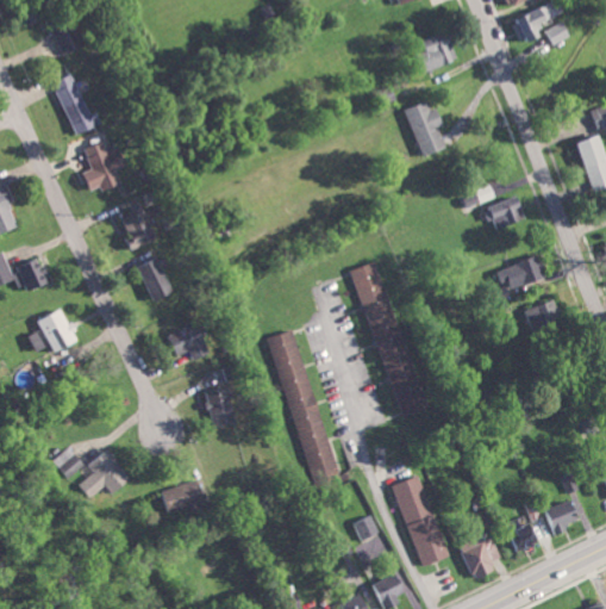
[(538,31),(535,22),(555,12),(549,0),(547,0),(503,18),(512,42),(538,31)]
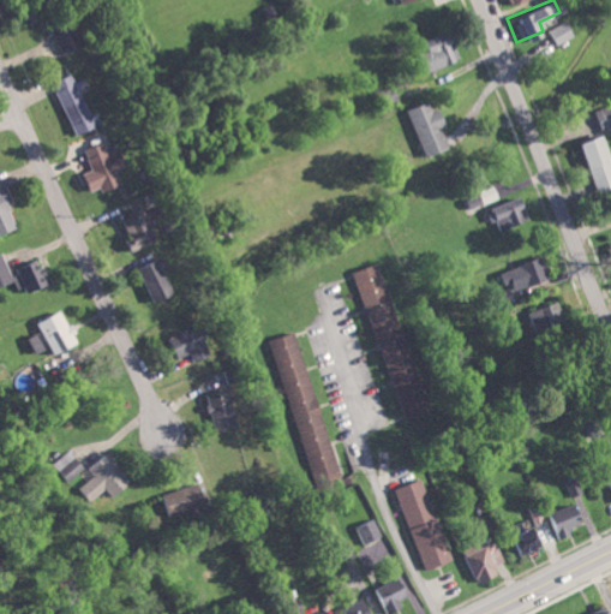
[(544,30),(550,45),(569,37),(564,22),(544,30)]
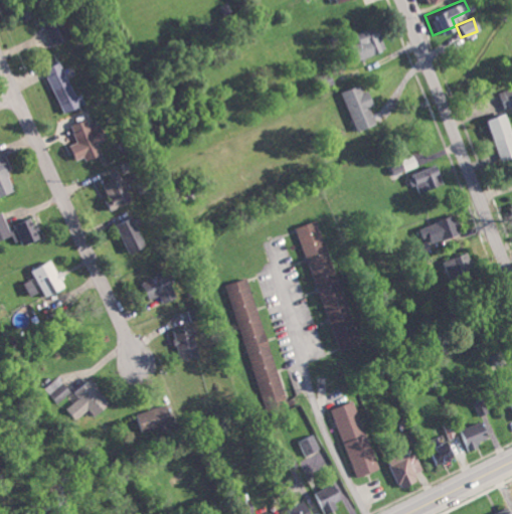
[(349,43),(342,46),(349,61),(377,49),(367,26),(346,35),(349,43)]
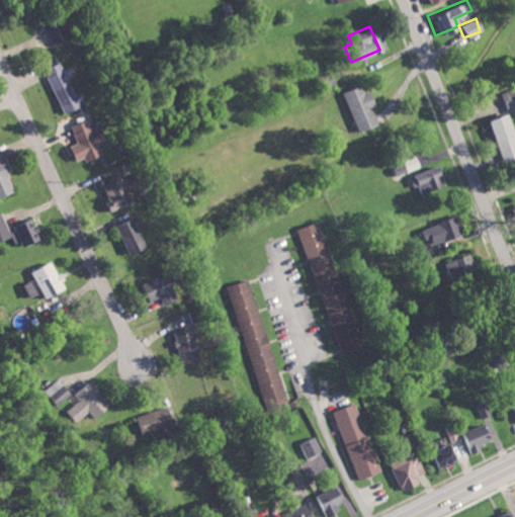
[(81,95),(75,97),(60,63),(44,71),(64,114),(85,105),(81,95)]
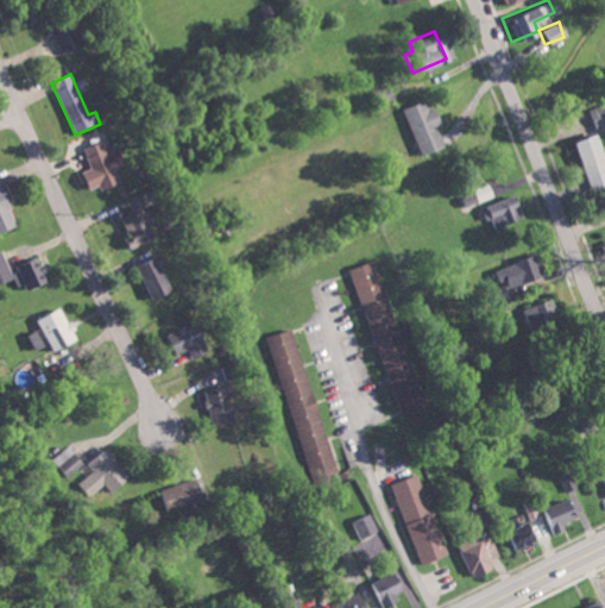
[(394,110),(411,155),(435,146),(428,129),(433,127),(424,107),(420,110),(416,101),(394,110)]
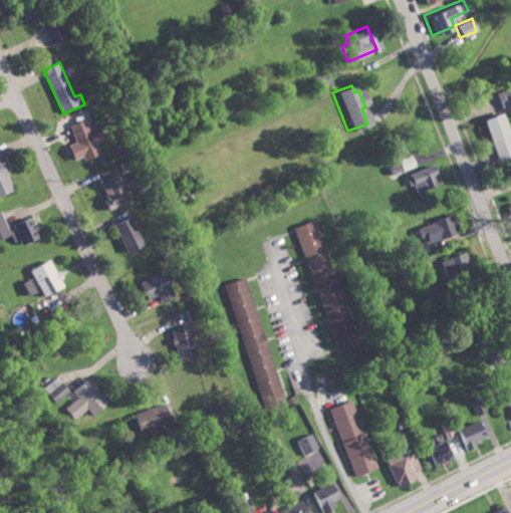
[(496,109),(510,104),(510,86),(492,92),(496,109)]
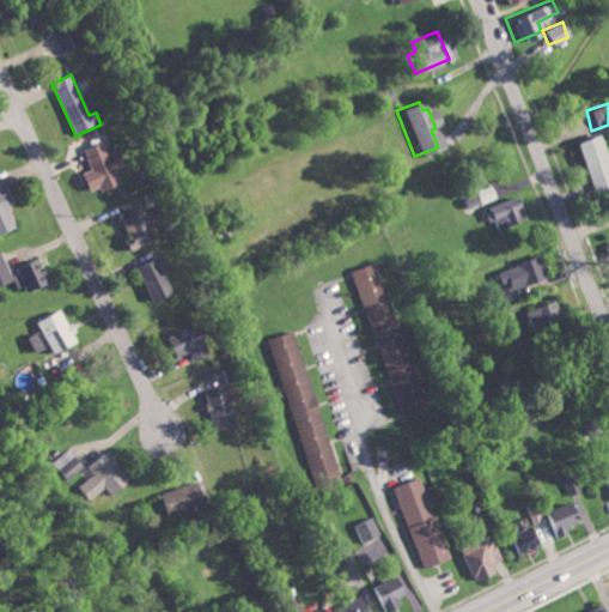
[(567,143),(585,192),(608,182),(608,161),(601,164),(590,135),(567,143)]
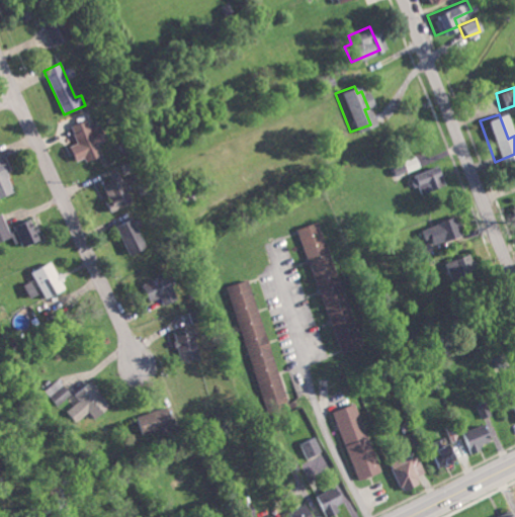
[(101,157),(96,144),(106,140),(101,124),(89,130),(86,120),(71,126),(77,144),(69,147),(75,162),(84,159),(86,162),(101,157)]
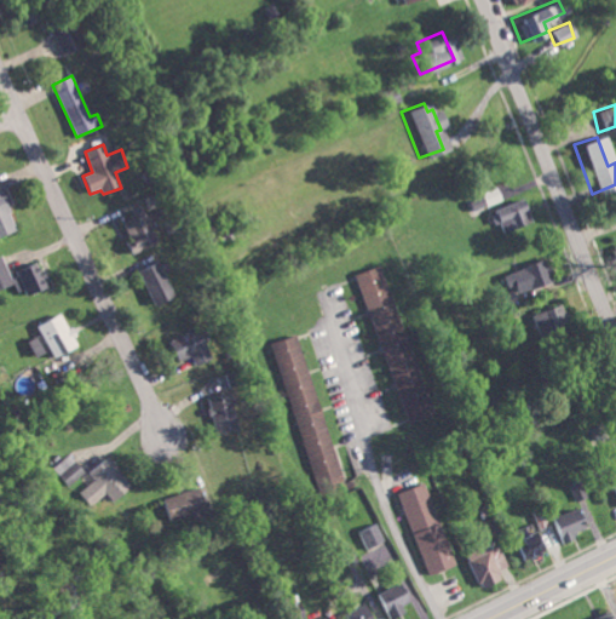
[(0,236),(17,231),(4,190),(0,191),(0,236)]
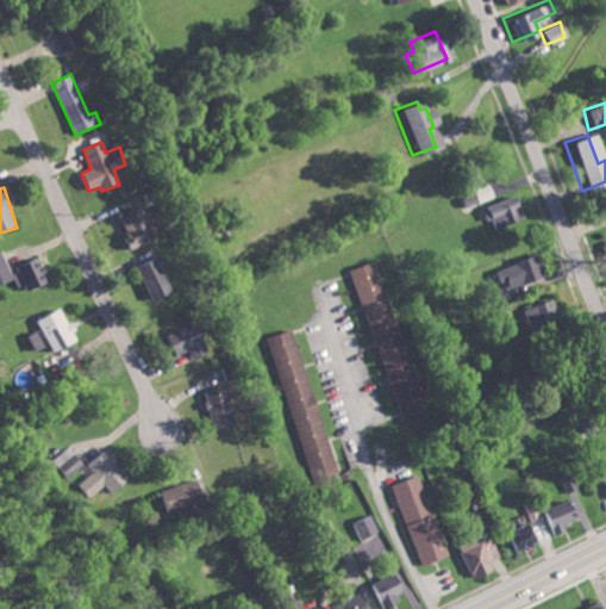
[(487,228),(513,222),(508,199),(472,207),(475,222),(485,219),(487,228)]
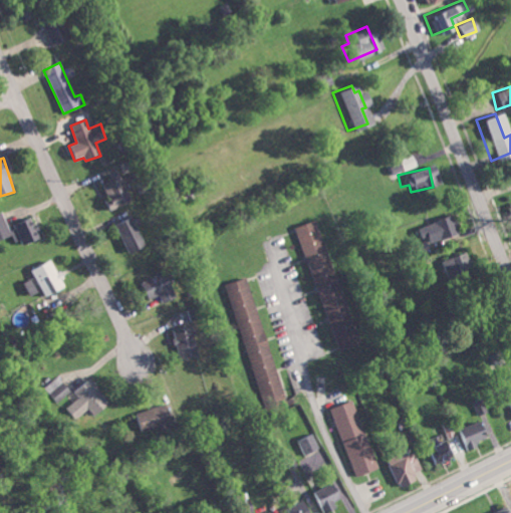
[(129,204),(117,177),(101,183),(112,210),(129,204)]
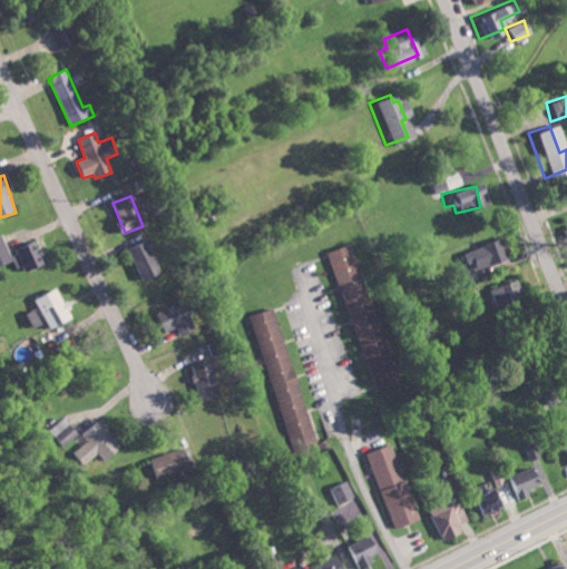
[(459,264),(465,262),(469,271),(499,257),(491,238),(455,254),(459,264)]
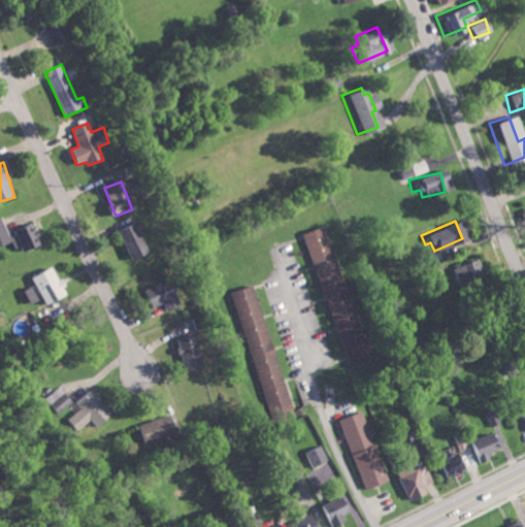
[(133,261),(150,253),(135,222),(119,230),(133,261)]
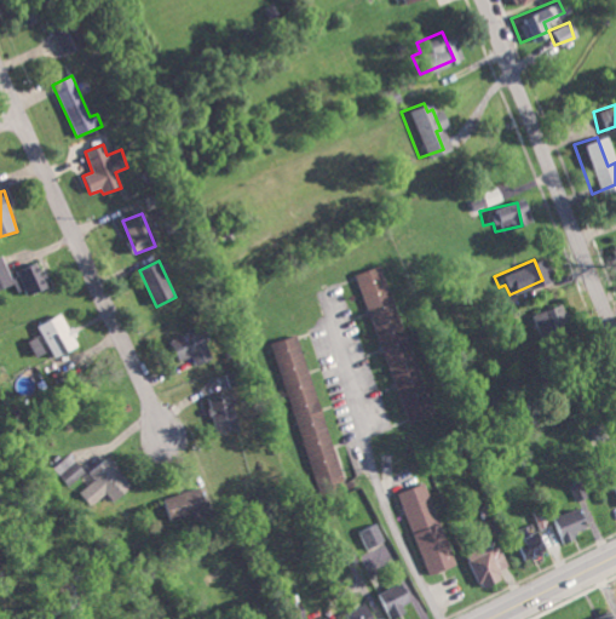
[(17,292),(24,288),(28,297),(49,288),(38,263),(10,275),(17,292)]
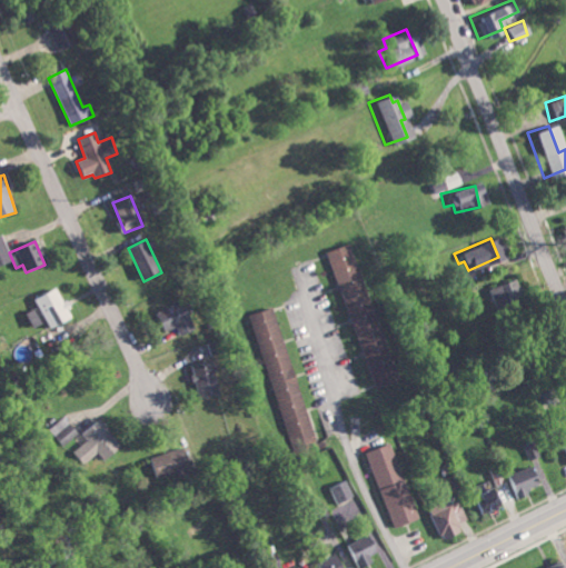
[(393,384),(351,243),(328,250),(369,390),(393,384)]
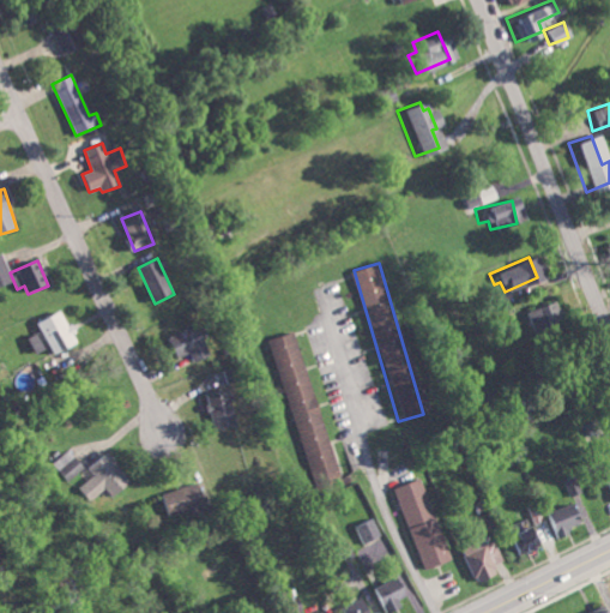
[(519,310),(524,329),(554,323),(550,304),(519,310)]
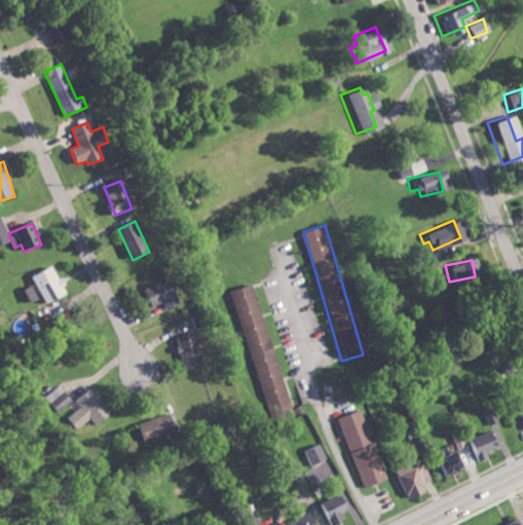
[(67,295),(54,266),(33,275),(45,304),(67,295)]
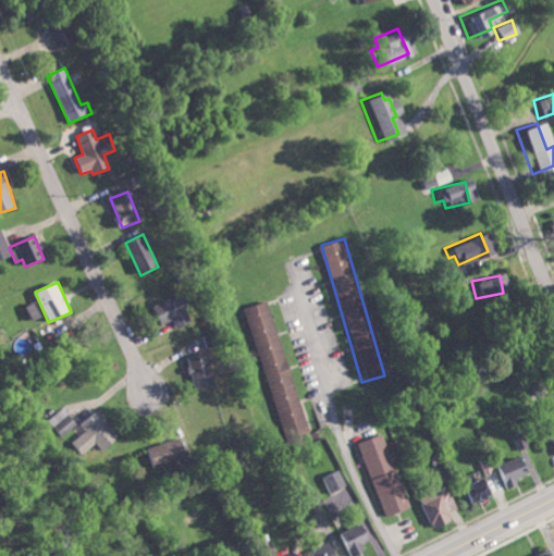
[(160,324),(172,320),(174,329),(189,323),(181,295),(155,304),(160,324)]
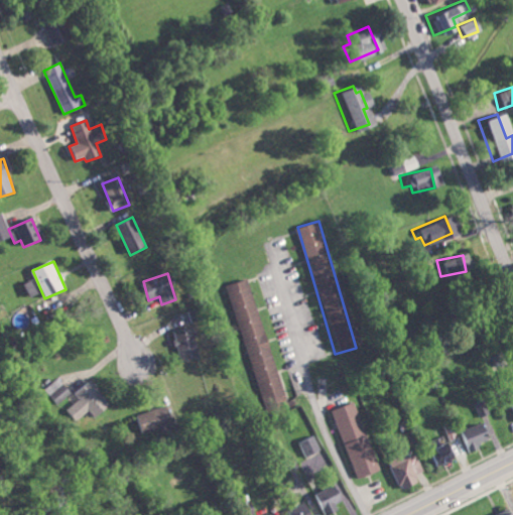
[(225,285),(260,402),(282,395),(247,278),(225,285)]
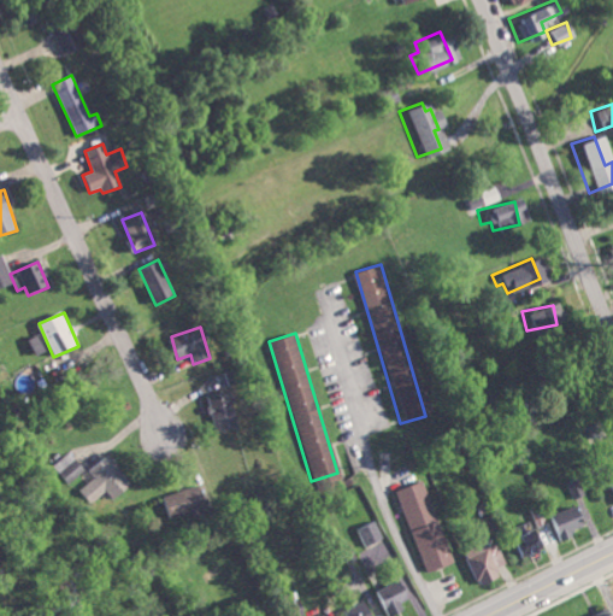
[(28,339),(34,356),(43,352),(37,335),(28,339)]
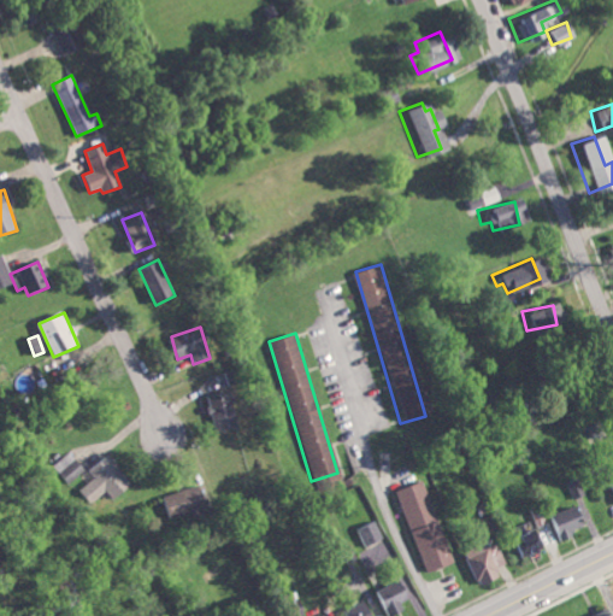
[(235,429),(230,392),(207,396),(212,432),(235,429)]
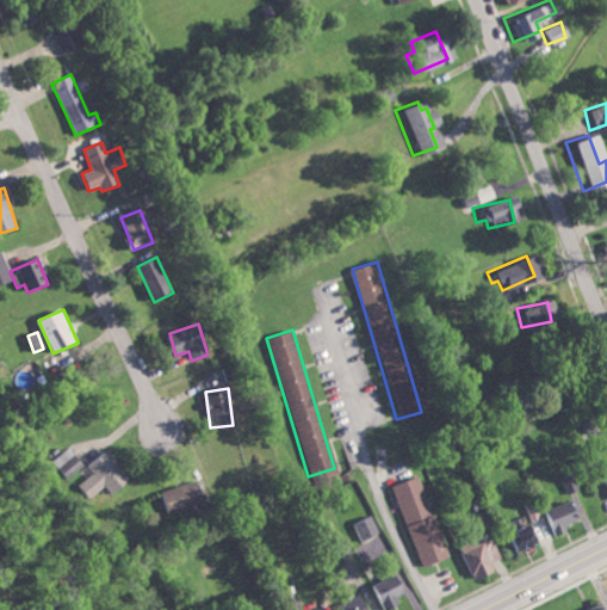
[(66,478),(81,464),(66,448),(50,461),(66,478)]
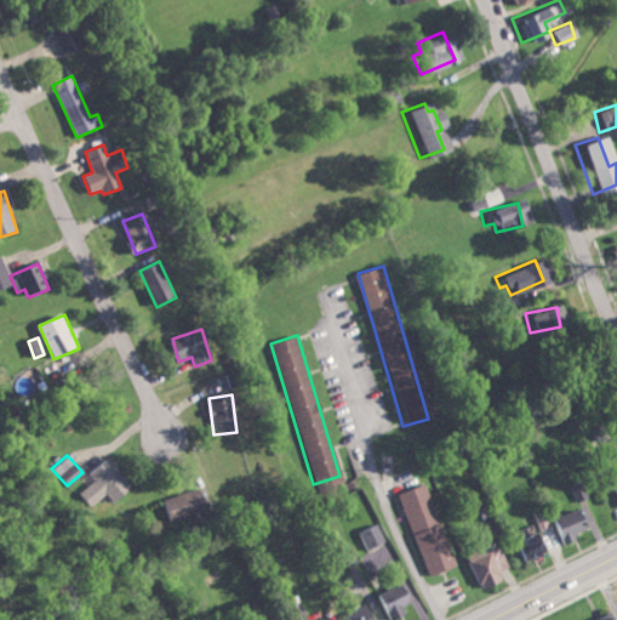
[(89,475),(92,479),(76,493),(90,507),(103,494),(113,504),(131,485),(106,459),(89,475)]
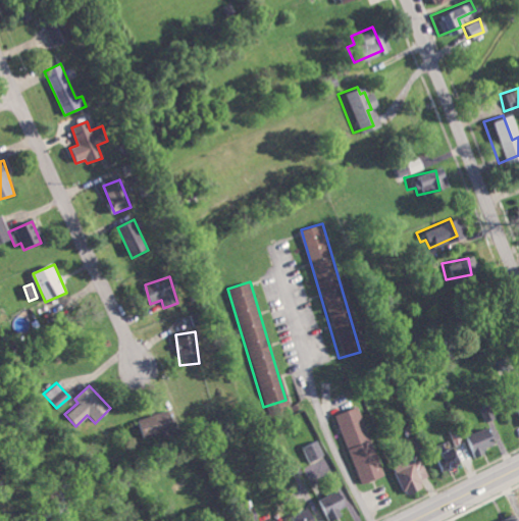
[(518,424),(518,396),(506,400),(514,426),(518,424)]
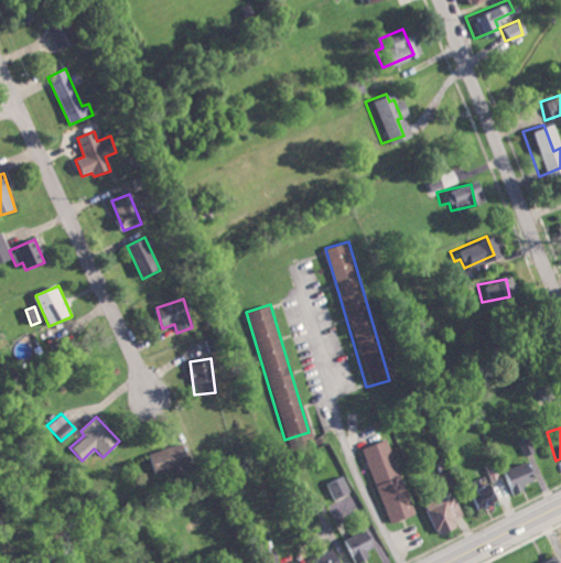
[(384,524),(409,517),(388,441),(364,446),(384,524)]
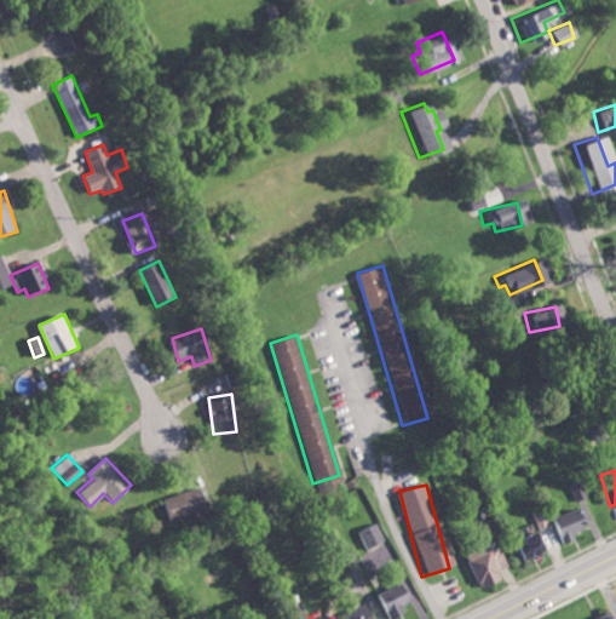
[(206,510),(199,487),(162,499),(170,521),(206,510)]
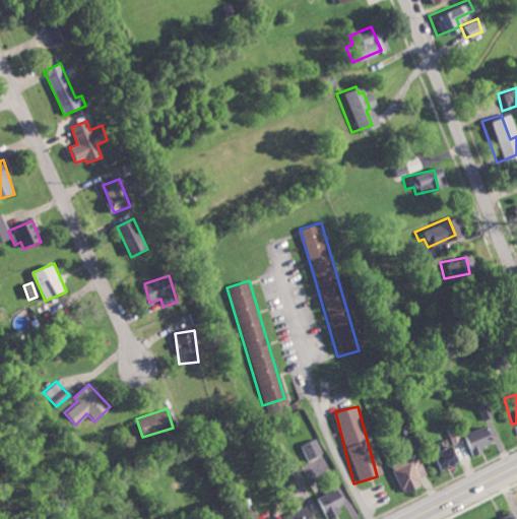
[(454,436),(462,454),(487,442),(478,425),(454,436)]
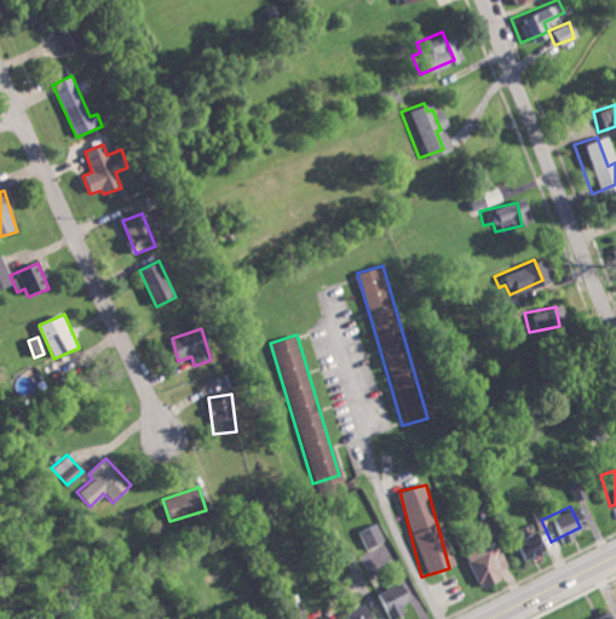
[(355,531),(363,550),(383,543),(374,522),(355,531)]
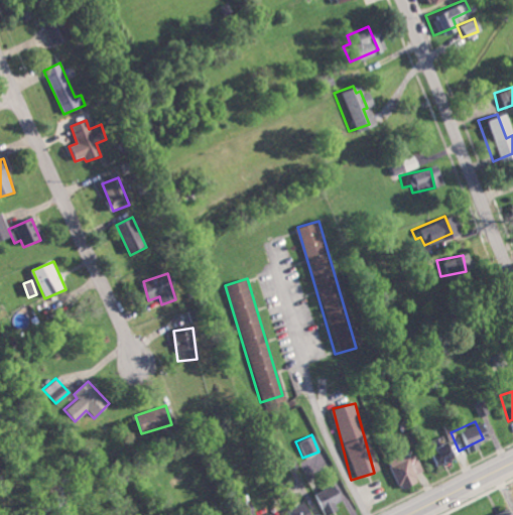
[(424,468),(449,461),(443,441),(430,445),(428,439),(417,443),(424,468)]
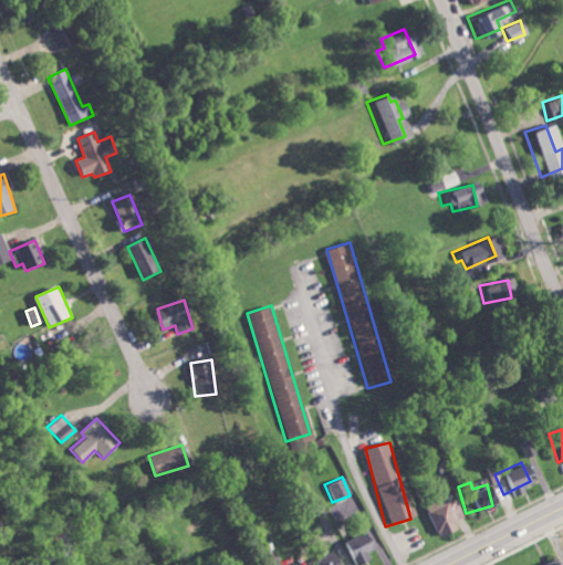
[(437,539),(457,532),(454,521),(461,518),(456,501),(428,510),(437,539)]
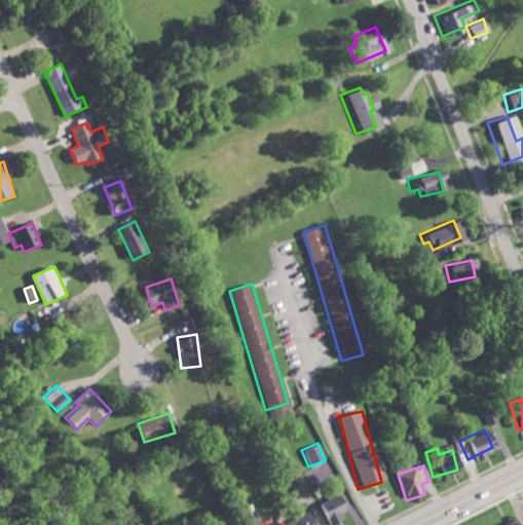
[(343,524),(342,512),(346,512),(346,498),(321,499),(321,516),(326,516),(326,524),(343,524)]
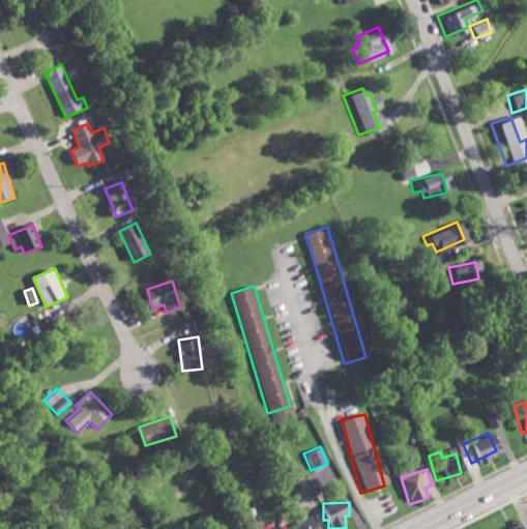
[(299,524),(301,528),(304,528),(308,527),(309,528),(314,528),(319,526),(313,516),(299,524)]
